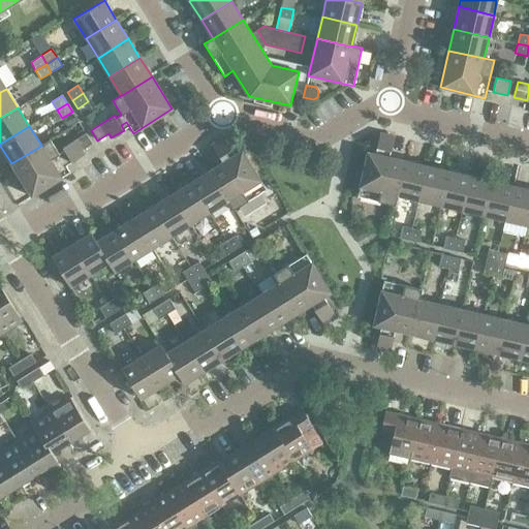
[(50,139),(41,145),(41,146),(11,163),(31,196),(70,173),(63,161),(68,158),(71,162),(84,154),(82,150),(92,144),(86,133),(62,148),(64,151),(59,154),(50,139)]
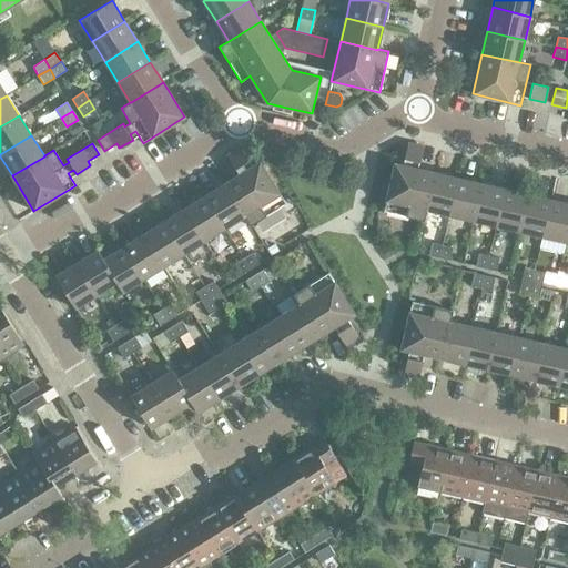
[(404,159),(419,162),(424,146),(407,143),(404,159)]
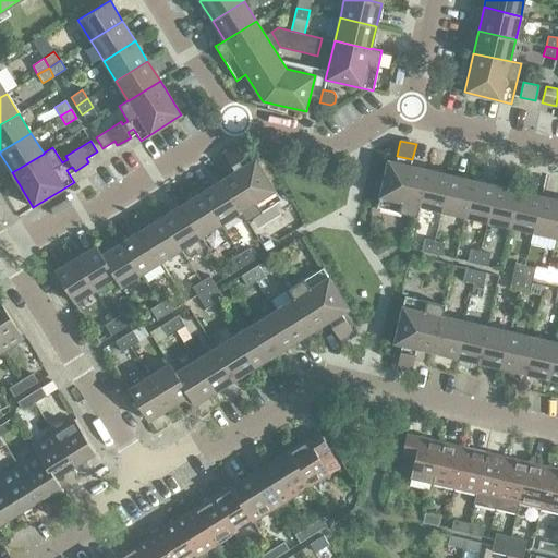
[(231,166),(244,158),(237,144),(222,153),(231,166)]
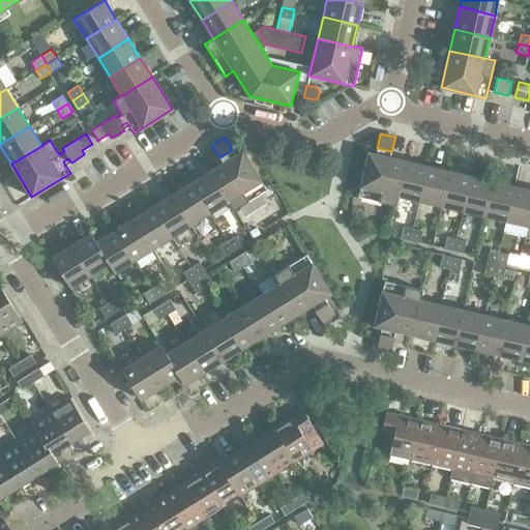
[(242,151),(210,171),(229,201),(228,202),(233,210),(266,189),(242,151)]
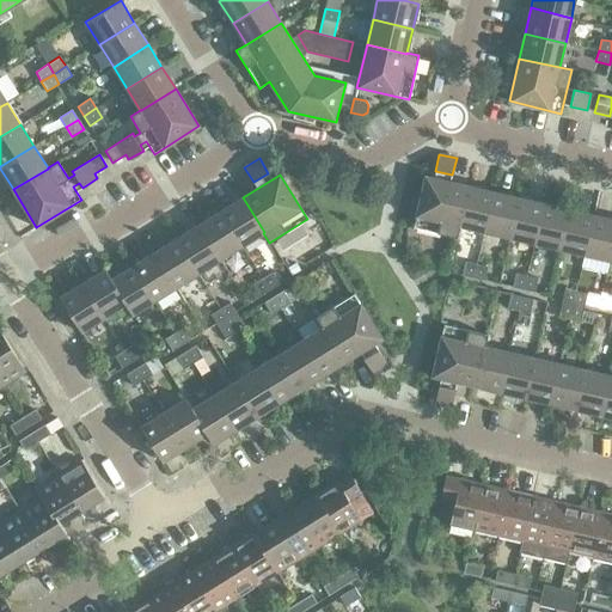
[(459,226),(467,185),(426,176),(412,227),(457,238),(459,226)]
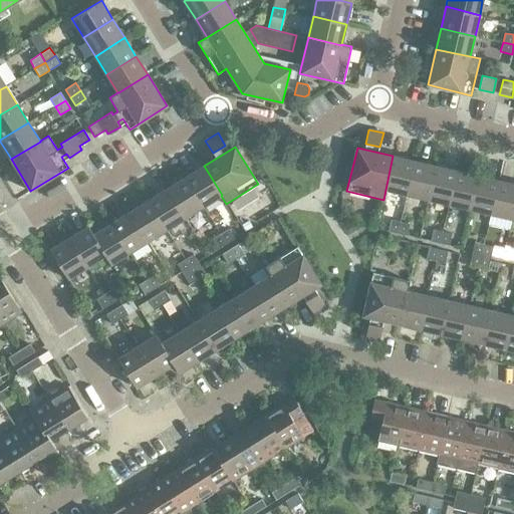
[(407,195),(414,161),(393,156),(386,190),(407,195)]
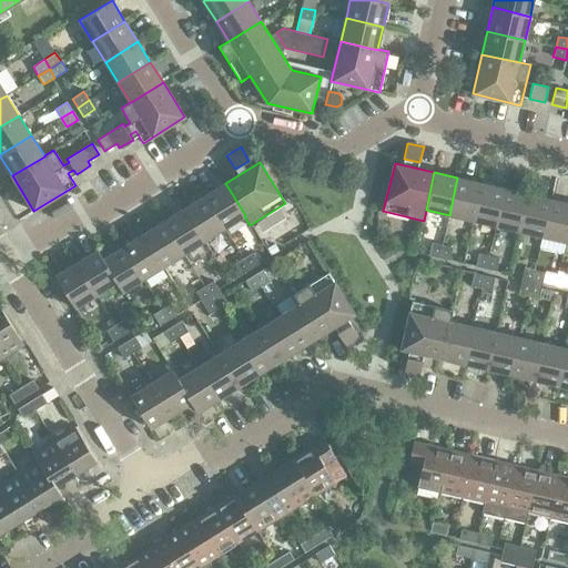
[(473,221),(480,183),(457,178),(449,215),(473,221)]
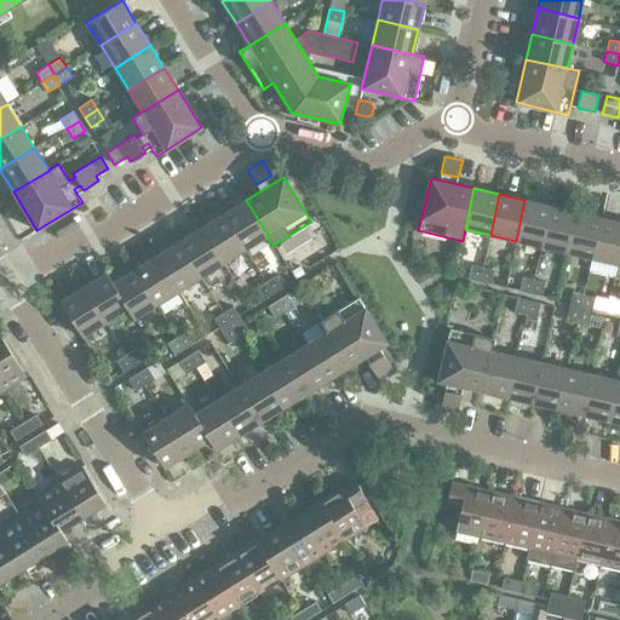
[(268,235),(246,200),(224,213),(246,248),(267,236),(268,235)]
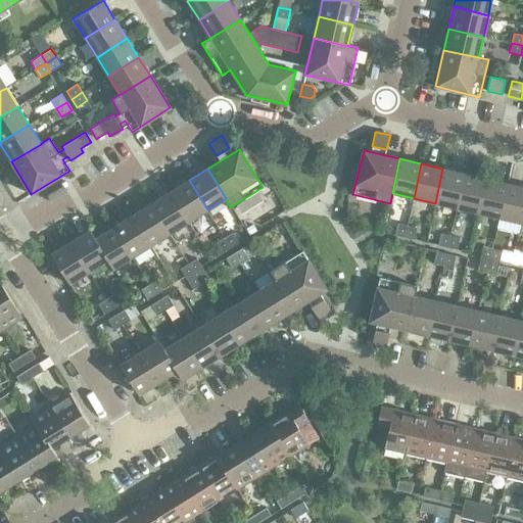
[(457,207),(465,174),(442,169),(435,203),(457,207)]
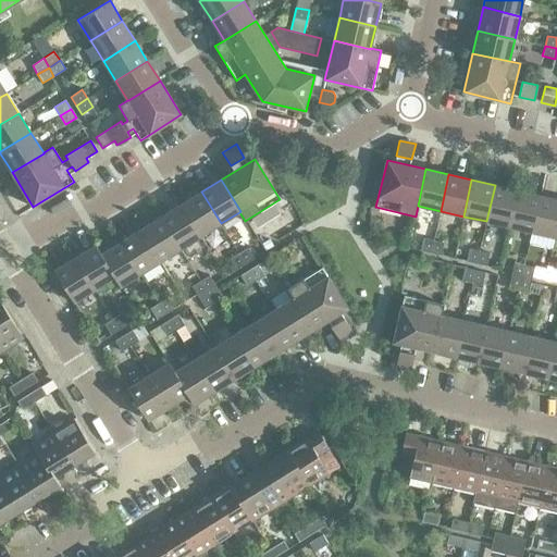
[(509,226),(518,190),(495,185),(486,221),(509,226)]
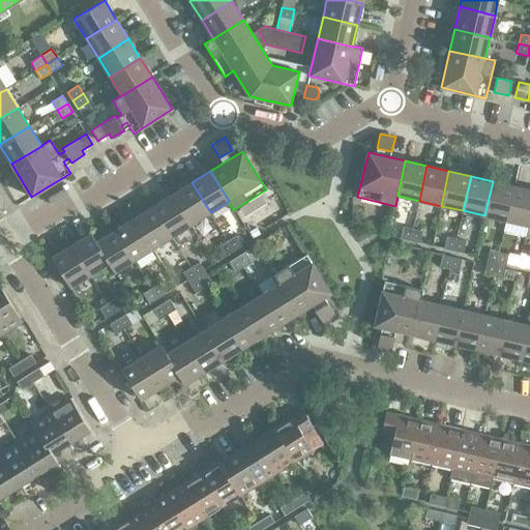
[(506,221),(514,186),(493,181),(484,215),(506,221)]
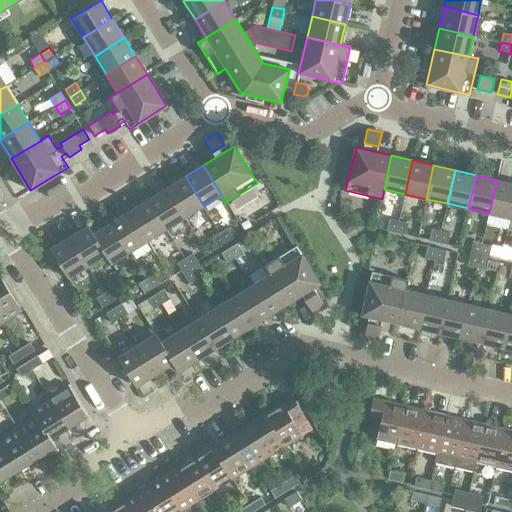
[(203,205),(185,176),(166,188),(184,217),(203,205)]
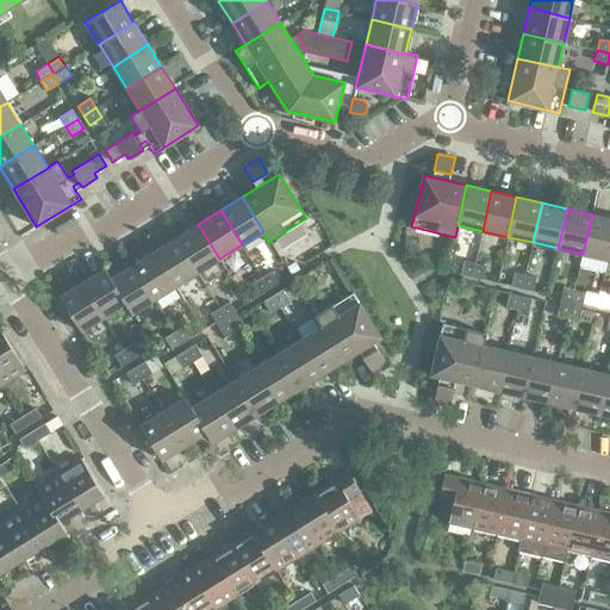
[(608,260),(609,248),(609,218),(592,215),(583,254),(608,260)]
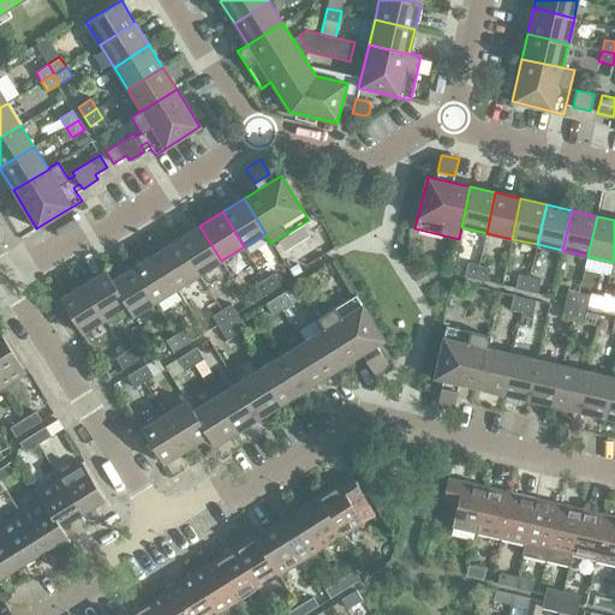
[(221,261),(199,226),(178,239),(199,274),(221,261)]
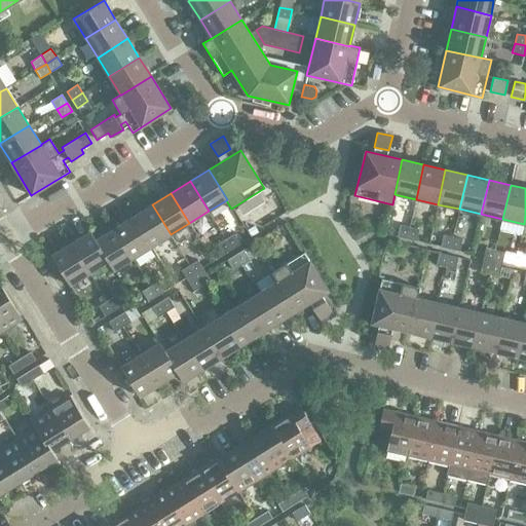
[(171,234),(152,204),(134,217),(152,247),(171,234)]
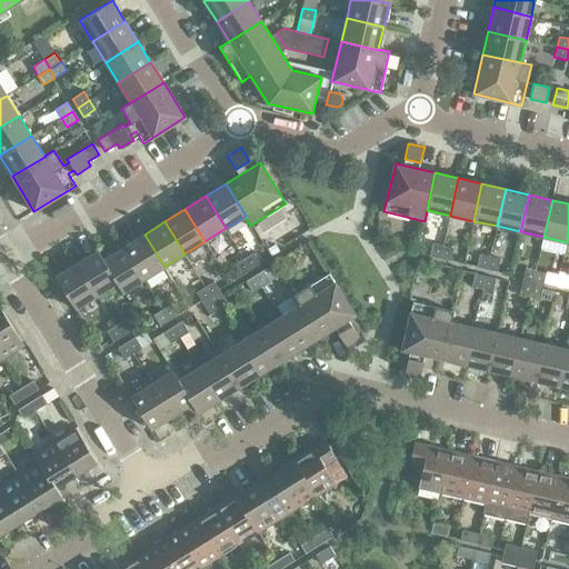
[(165,267),(145,235),(123,247),(143,279),(165,267)]
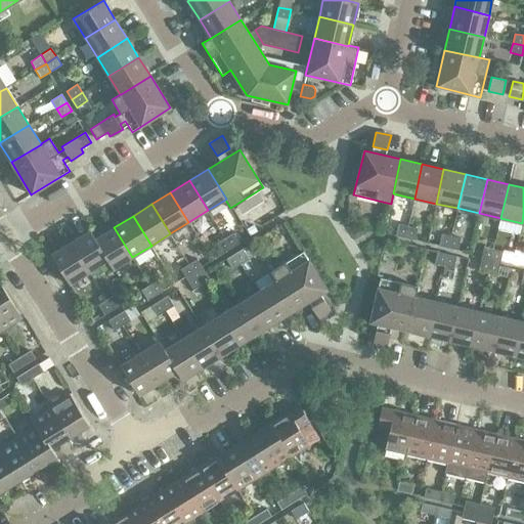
[(405,237),(407,226),(398,223),(395,235),(405,237)]
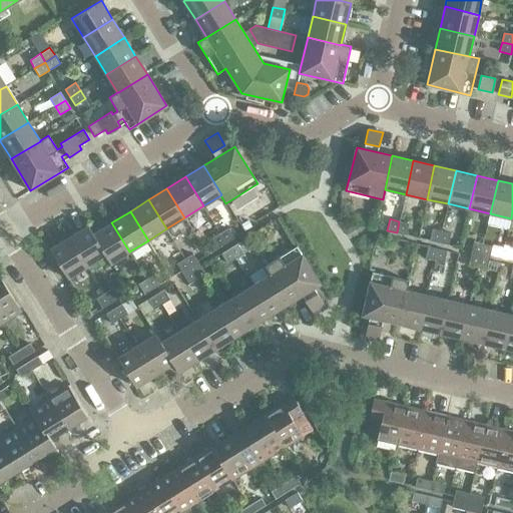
[(409,223),(399,221),(397,232),(406,234),(409,223)]
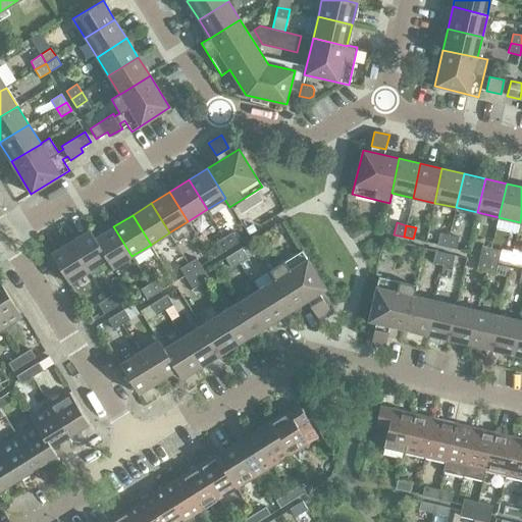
[(132,256),(113,226),(95,239),(94,239),(107,259),(112,268),(132,256)]
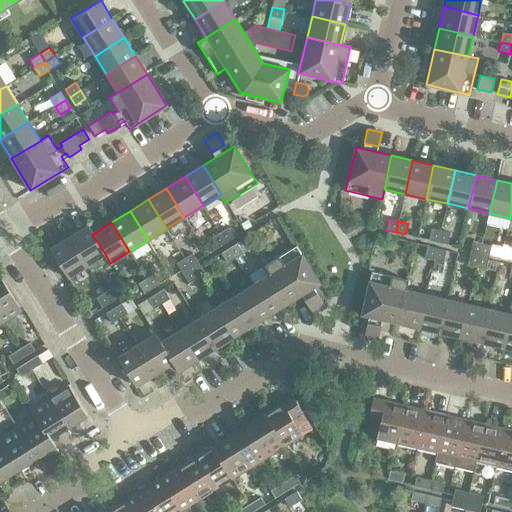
[(105,254),(92,234),(93,234),(88,225),(69,237),(87,266),(105,254)]
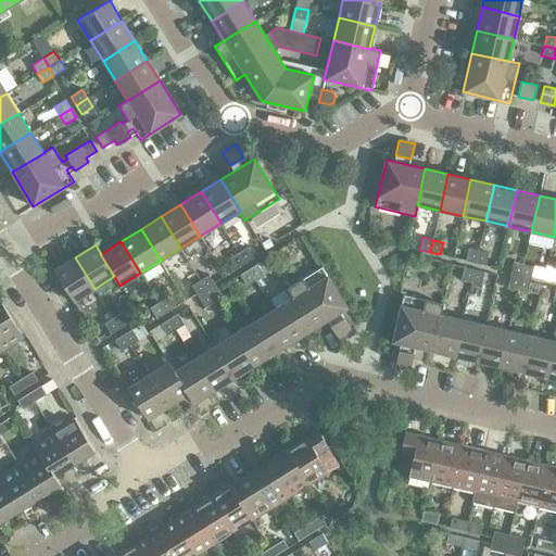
[(247,248),(238,253),(244,264),(253,258),(247,248)]
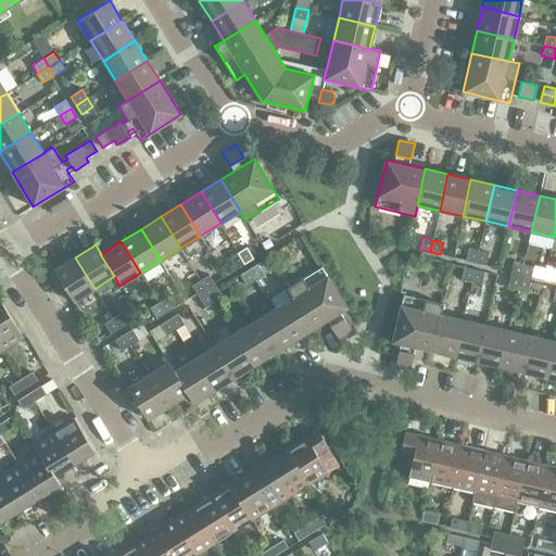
[(476,263),(478,250),(468,248),(466,261),(476,263)]
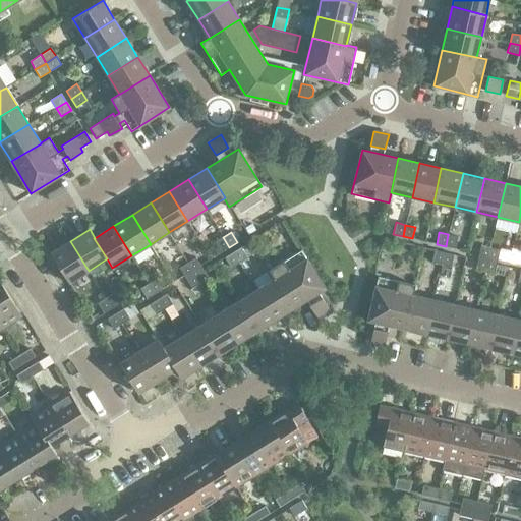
[(458,236),(448,234),(446,246),(455,248),(458,236)]
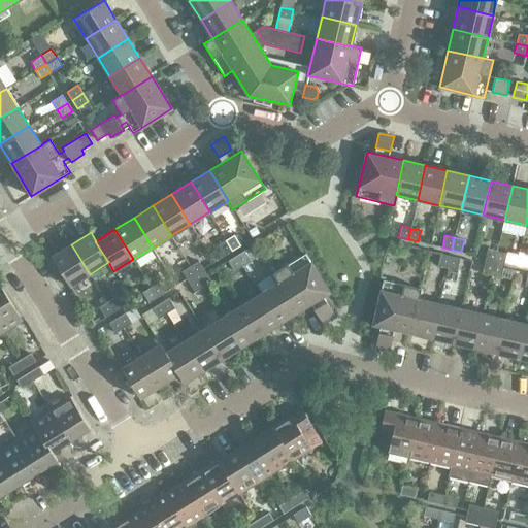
[(232,251),(226,240),(218,244),(224,256),(232,251)]
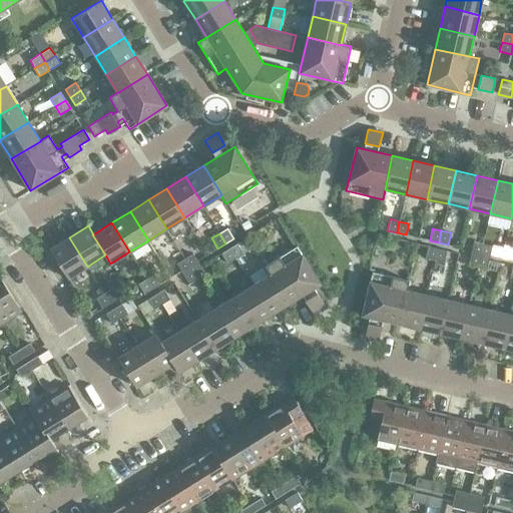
[(87,267),(69,237),(49,248),(67,279),(87,267)]
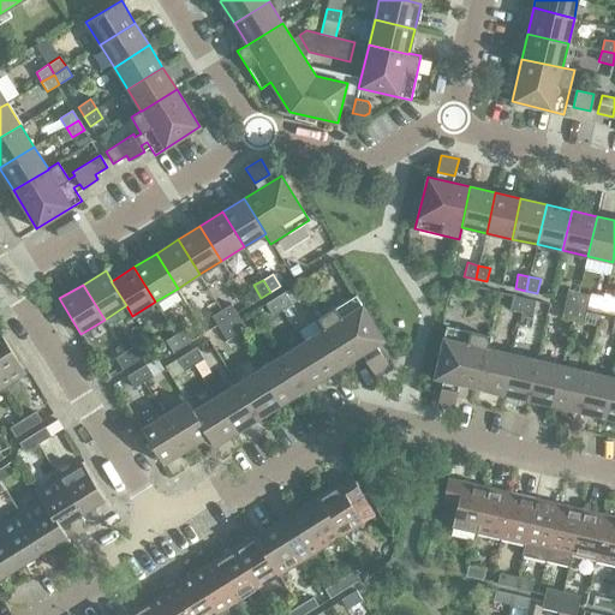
[(575,306),(579,292),(568,290),(565,304),(575,306)]
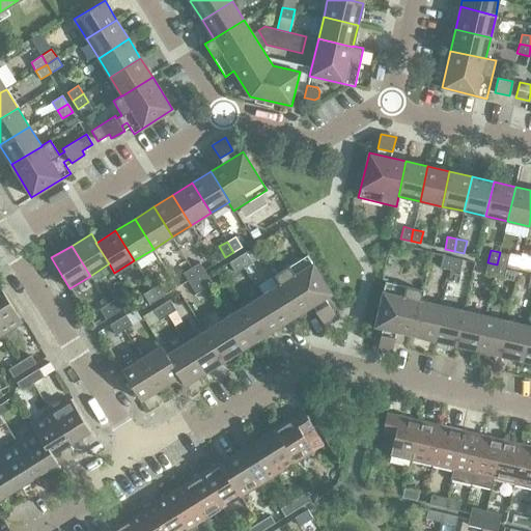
[(245,252),(236,257),(243,268),(252,262),(245,252)]
